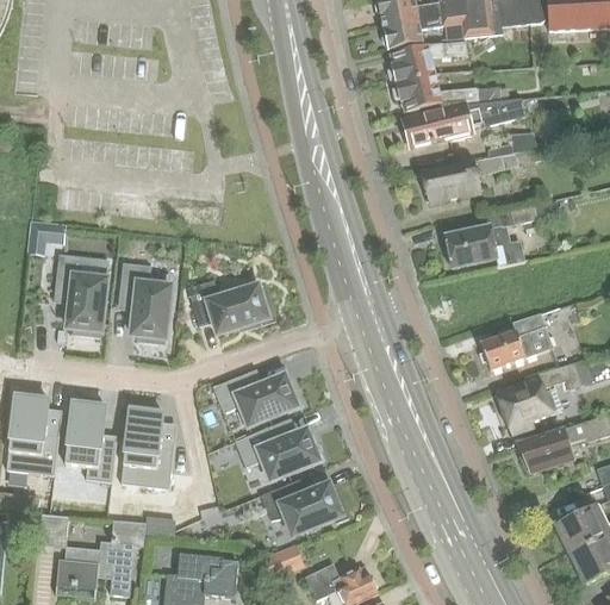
[(0,0),(0,33),(1,32),(6,23),(10,12),(12,5),(12,0),(0,0)]
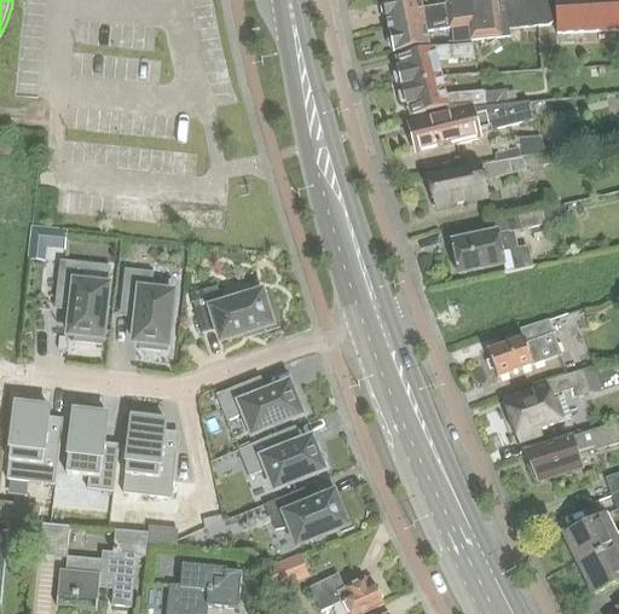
[(450,25),(468,22),(469,38),(502,35),(497,0),(444,0),(445,3),(422,6),(421,0),(383,0),(383,1),(381,4),(382,11),(386,12),(387,23),(405,19),(409,22),(424,18),(447,15),(450,25)]
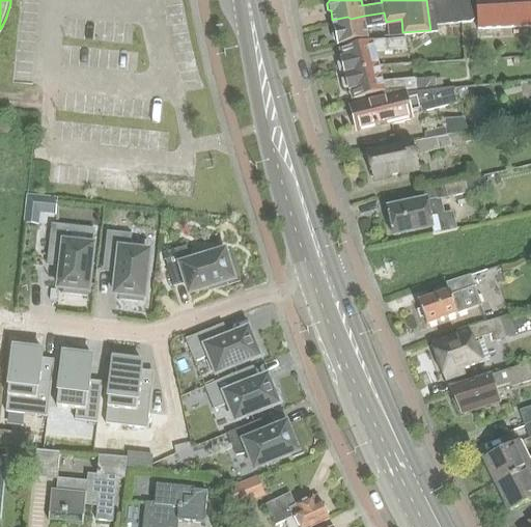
[(426,0),(430,30),(437,29),(437,23),(436,23),(432,1),(432,0),(426,0)]
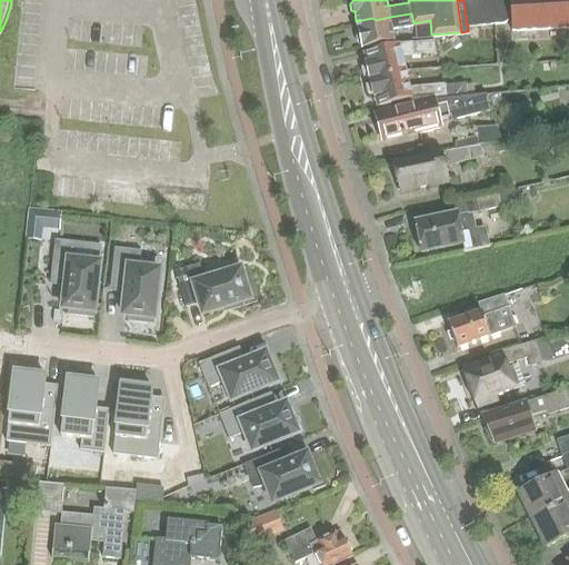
[(467,25),(468,25),(481,23),(478,0),(463,0),(463,1),(467,25)]
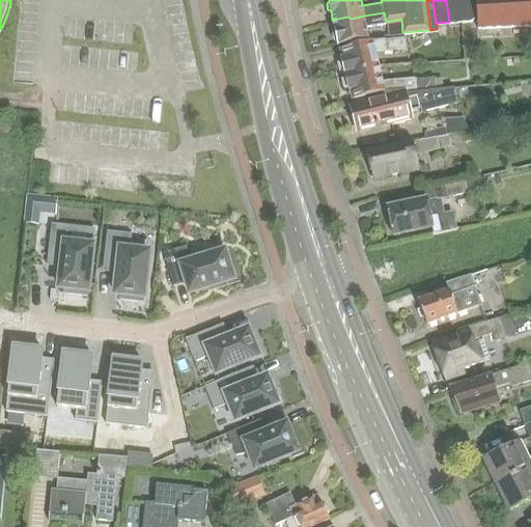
[(446,0),(449,22),(462,21),(458,0),(446,0)]
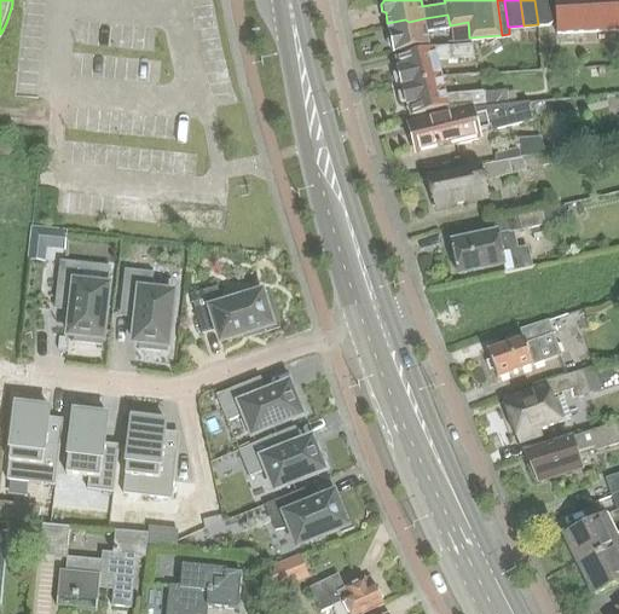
[(534,0),(538,24),(555,22),(554,0),(534,0)]
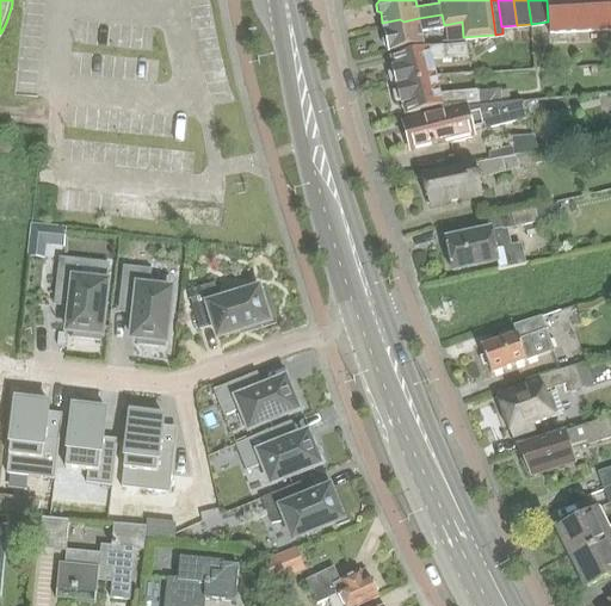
[(547,0),(548,22),(549,31),(610,28),(610,0),(547,0)]
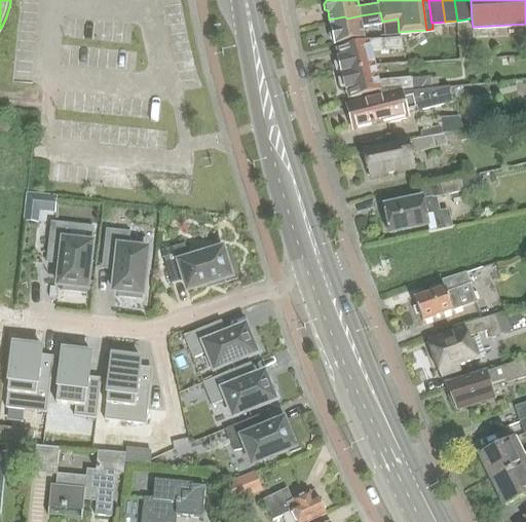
[(380,12),(361,15),(347,19),(344,16),(329,20),(331,30),(330,32),(331,38),(333,39),(334,43),(365,36),(363,26),(382,22),(380,12)]
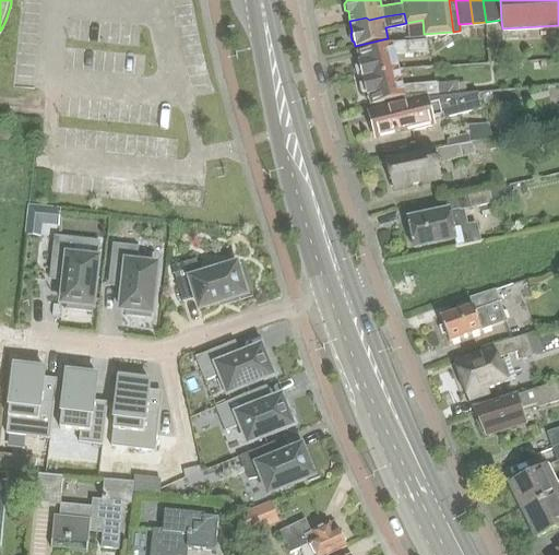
[(359,61),(355,65),(357,73),(363,74),(363,77),(400,68),(396,52),(428,50),(427,38),(390,42),(356,50),(359,61)]
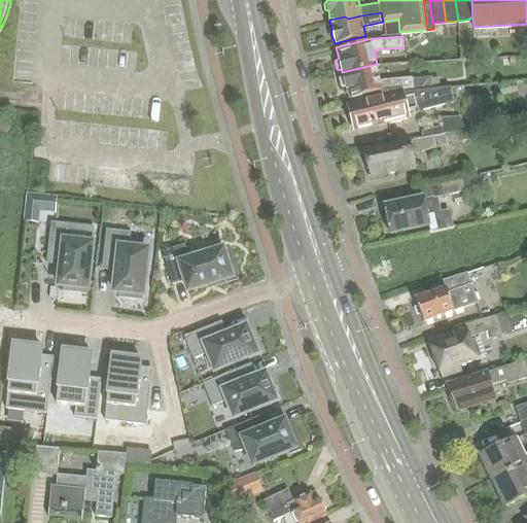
[(343,74),(339,77),(341,84),(346,86),(348,97),(381,89),(382,90),(414,88),(413,75),(389,77),(381,77),(377,64),(342,72),(343,74)]
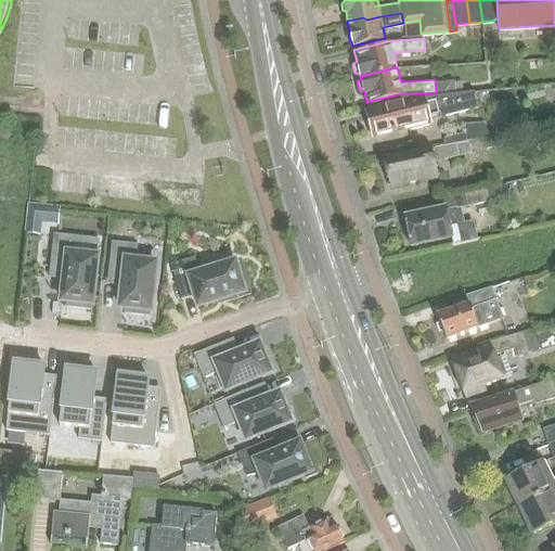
[(454,78),(435,79),(436,92),(455,91),(454,78)]
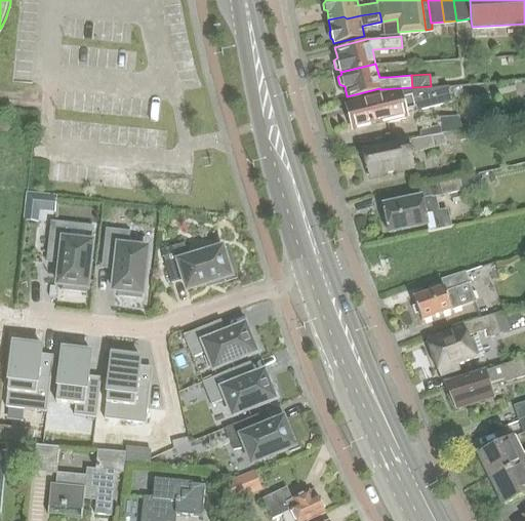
[(381,93),(349,103),(351,110),(350,112),(350,113),(350,115),(350,117),(351,118),(352,119),(353,120),(355,127),(356,130),(408,116),(406,108),(414,106),(415,109),(452,99),(449,84),(442,85),(431,86),(412,87),(380,89),(381,93)]
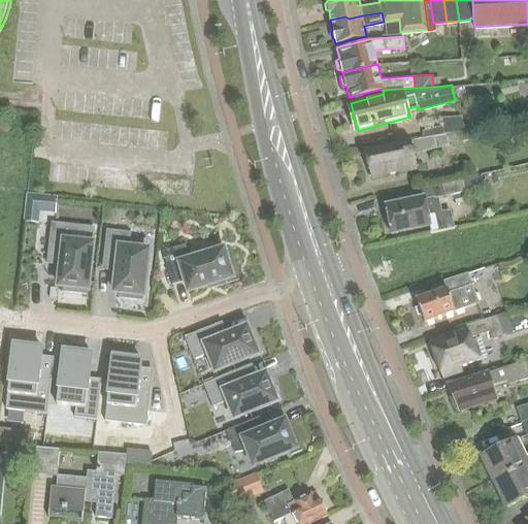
[(442,124),(423,128),(424,136),(434,135),(447,132),(466,128),(463,112),(442,116),(442,124)]
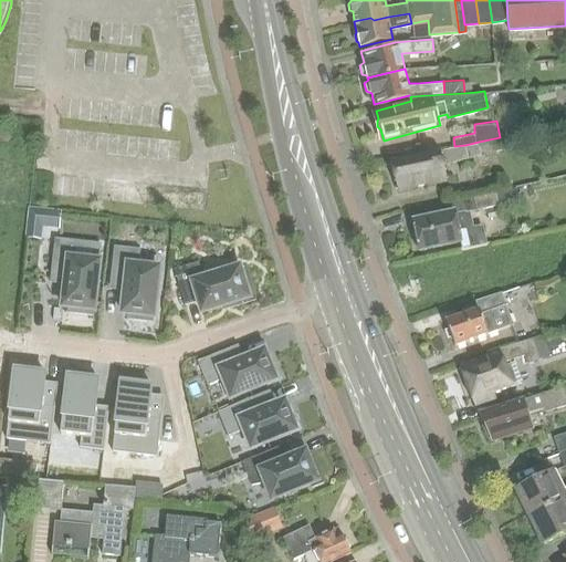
[(500,137),(479,142),(481,149),(504,144),(502,136),(500,137)]
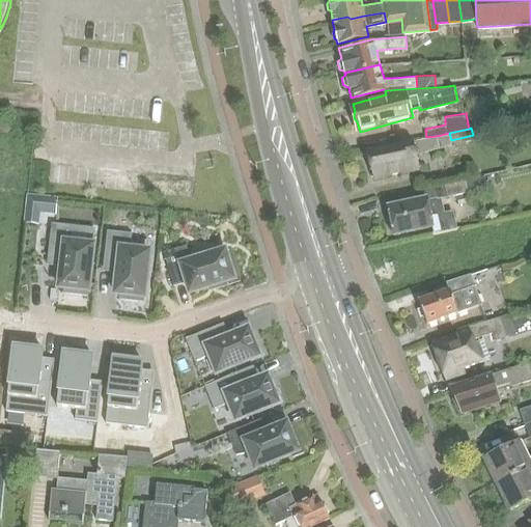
[(449,133),(437,136),(439,146),(452,142),(451,140),(449,133)]
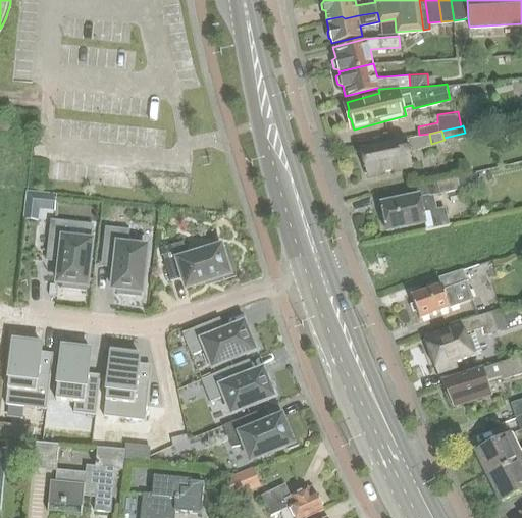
[(408,150),(431,144),(429,134),(419,135),(403,138),(377,144),(376,143),(360,146),(366,173),(411,164),(408,150)]
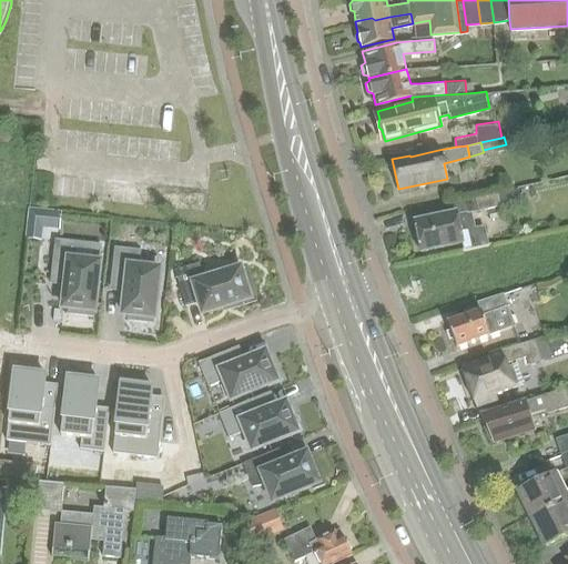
[(521,200),(518,187),(497,191),(500,204),(521,200)]
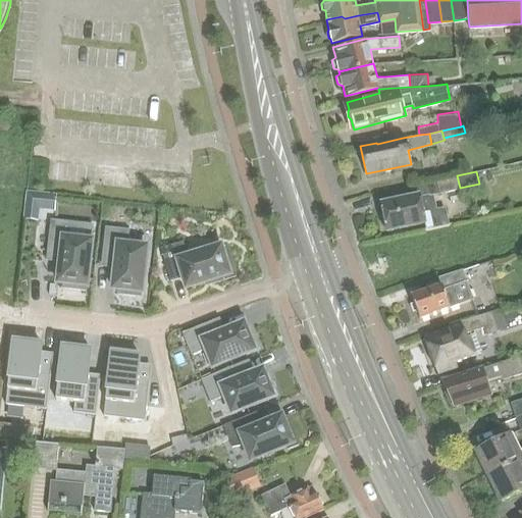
[(435,180),(438,192),(460,188),(457,175),(435,180)]
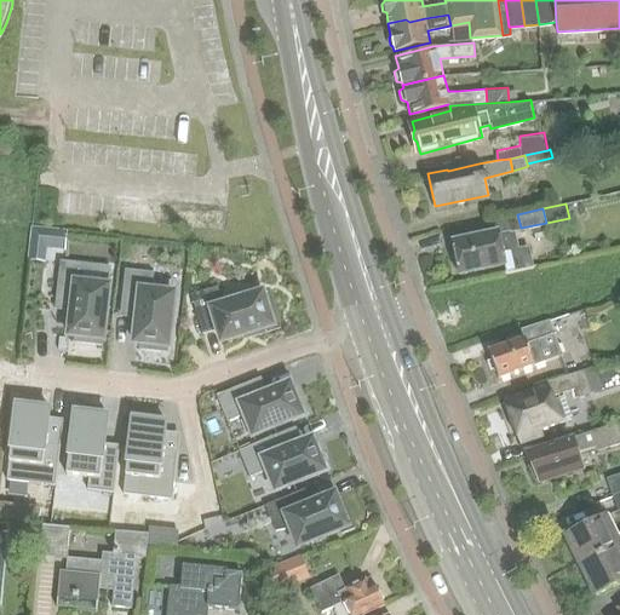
[(459,271),(504,262),(505,270),(533,264),(529,243),(518,246),(515,229),(521,228),(517,214),(493,219),(495,231),(453,241),(459,271)]
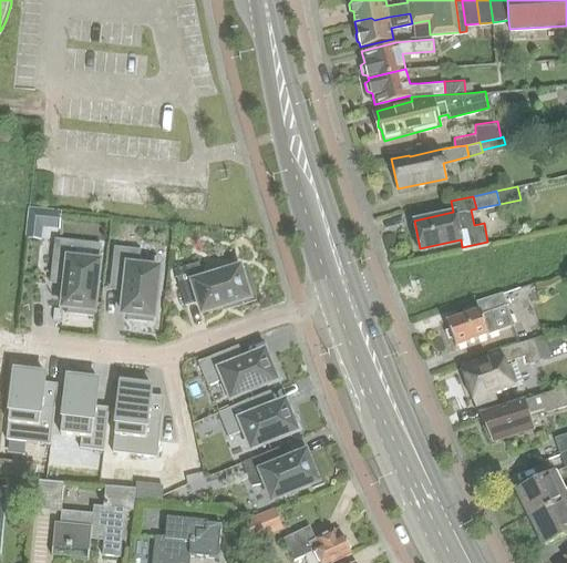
[(30,206),(27,236),(40,237),(42,225),(43,207),(30,206)]
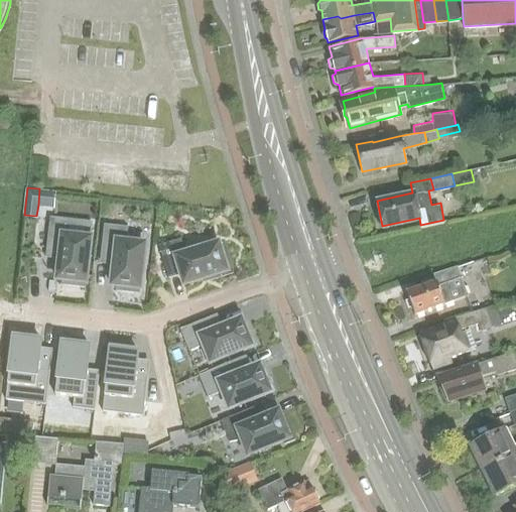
[(49,216),(45,250),(59,252),(59,257),(57,277),(62,277),(61,282),(85,285),(90,236),(92,221),(74,219),(49,216)]
